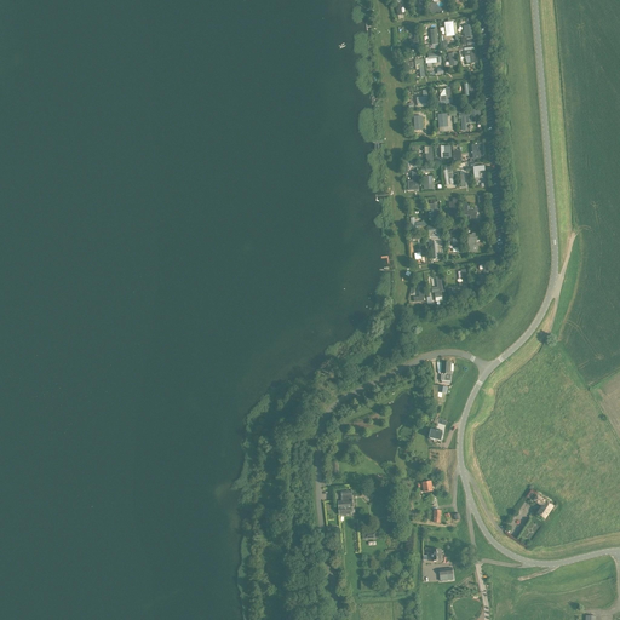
[(475,35),(474,26),(464,27),(465,36),(475,35)]
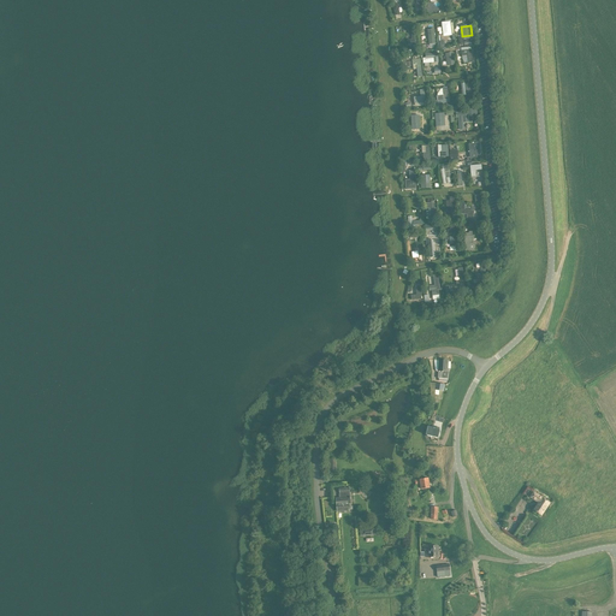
[(440,36),(437,36),(438,42),(438,49),(448,48),(448,46),(445,46),(445,41),(442,41),(442,37),(440,36)]
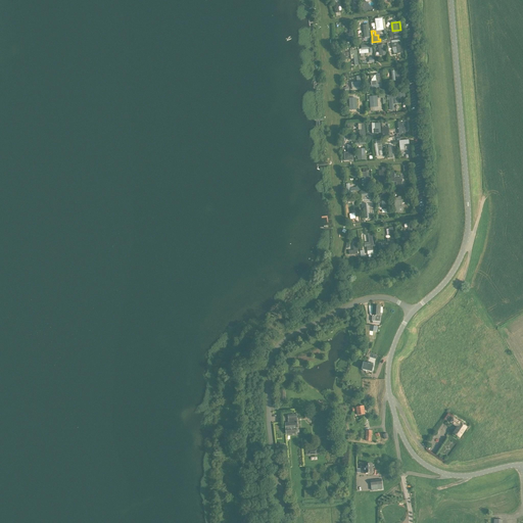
[(397,53),(401,53),(400,42),(392,43),(392,47),(397,47),(397,53)]
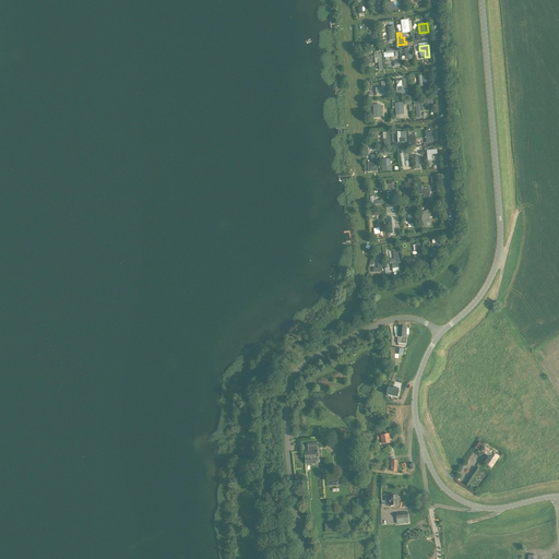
[(407,90),(405,80),(402,80),(403,86),(396,87),(397,92),(399,92),(403,91),(407,90)]
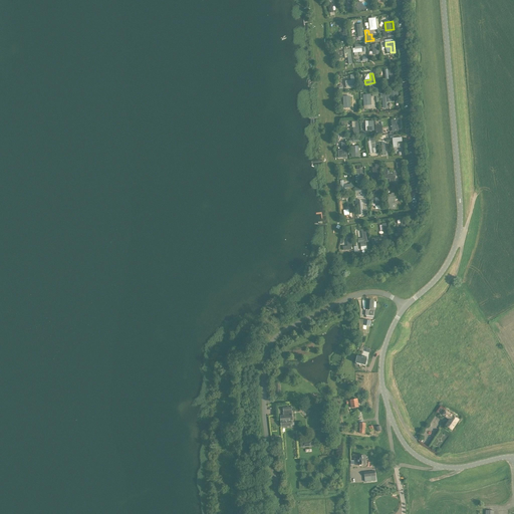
[(355,85),(354,75),(350,75),(351,82),(345,82),(345,86),(355,85)]
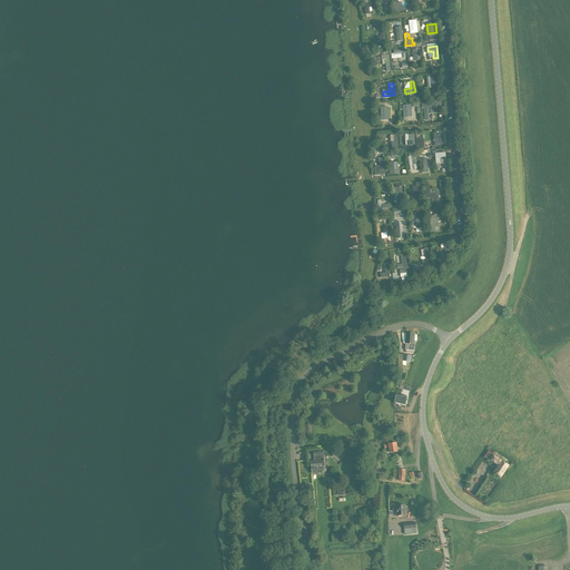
[(430,120),(429,114),(434,112),(433,104),(422,105),(423,109),(425,109),(425,120),(430,120)]
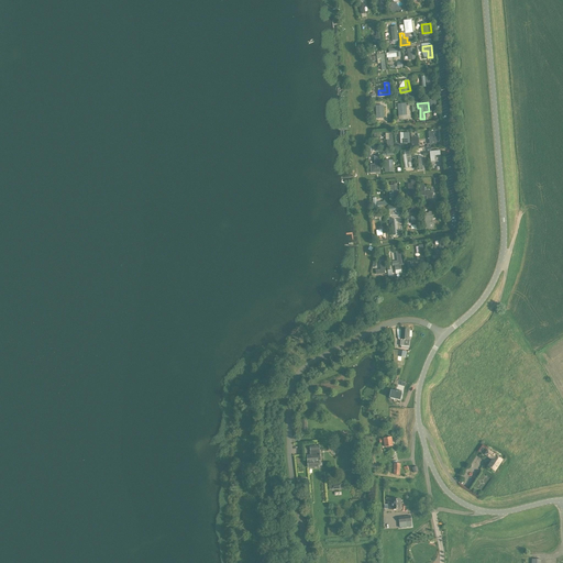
[(407,116),(407,105),(398,105),(399,116),(407,116)]
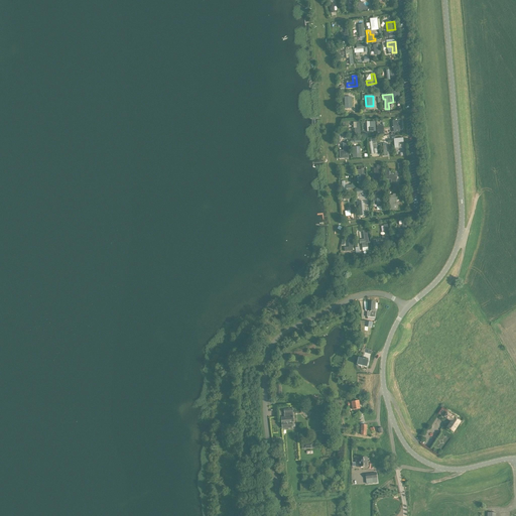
[(402,134),(401,119),(397,119),(397,120),(394,120),(393,121),(394,134),(402,134)]
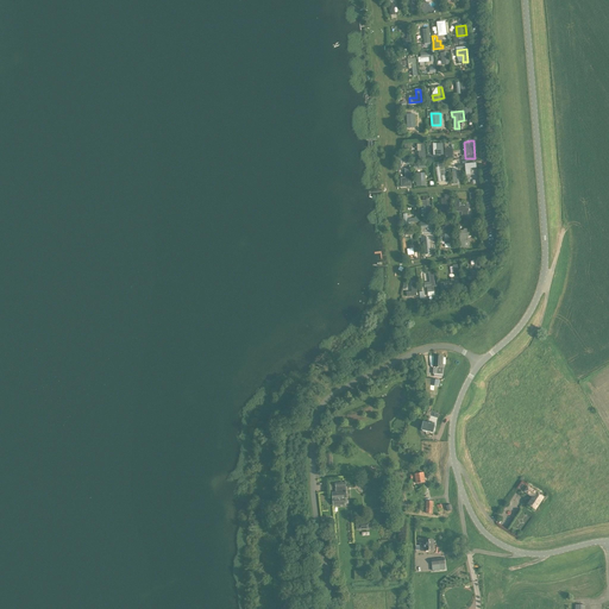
[(419,158),(414,158),(414,163),(424,163),(422,159),(426,158),(425,144),(421,144),(418,144),(418,151),(419,151),(419,158)]
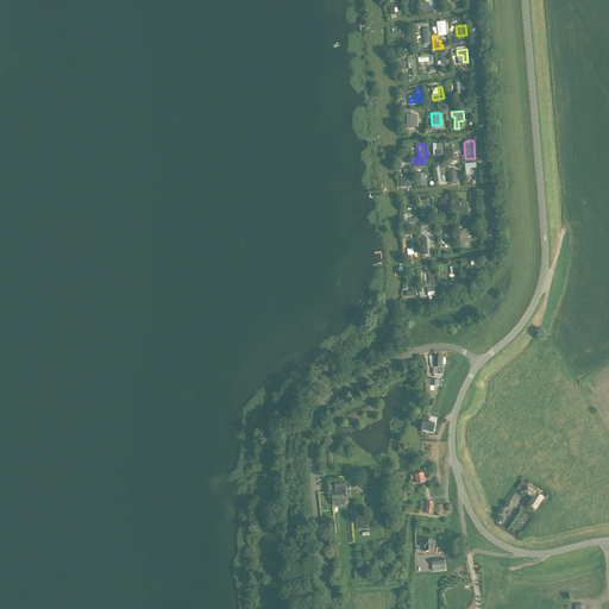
[(438,164),(435,164),(435,168),(438,182),(443,181),(441,176),(446,175),(444,163),(440,164),(438,164)]
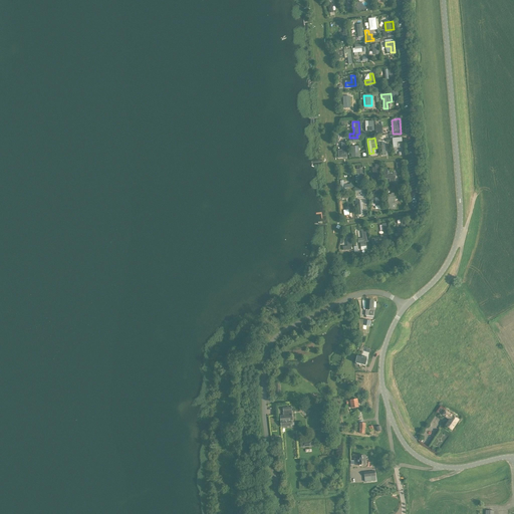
[(398,148),(397,142),(403,142),(402,138),(393,139),(394,148),(398,148)]
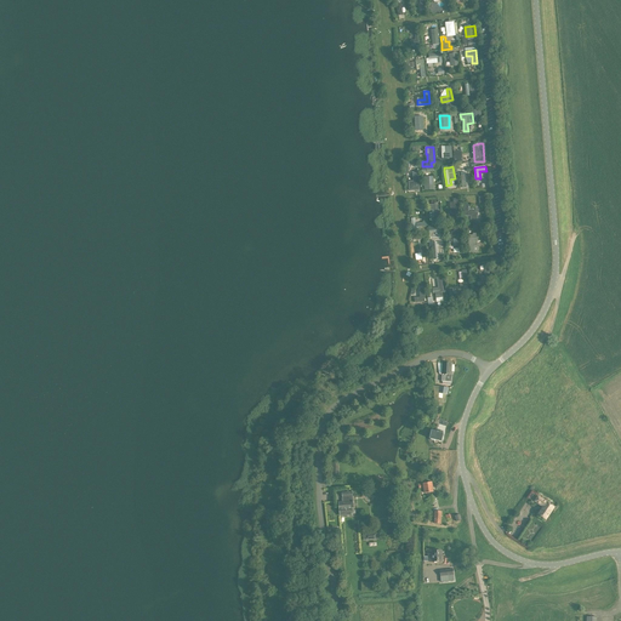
[(420,191),(419,175),(412,175),(414,182),(409,182),(410,191),(420,191)]
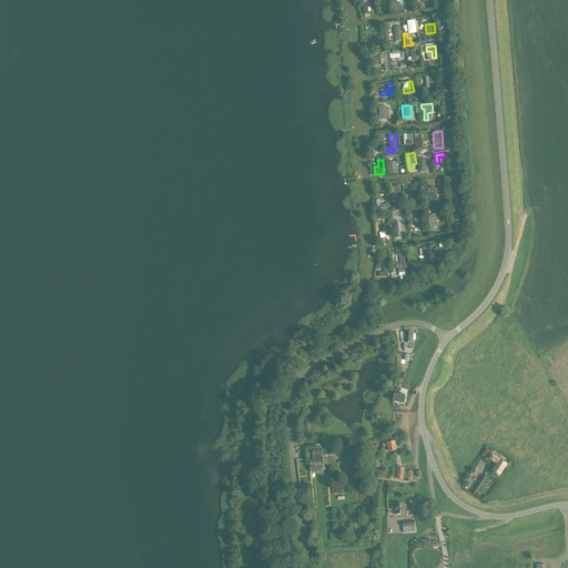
[(413,191),(409,192),(411,200),(416,199),(416,195),(421,195),(419,182),(415,182),(415,185),(412,185),(413,191)]
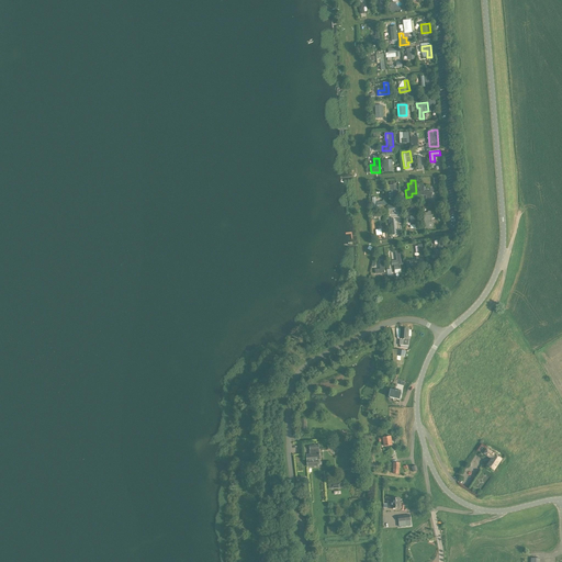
[(392,186),(388,186),(389,191),(392,190),(393,200),(400,199),(398,190),(396,191),(396,184),(392,186)]
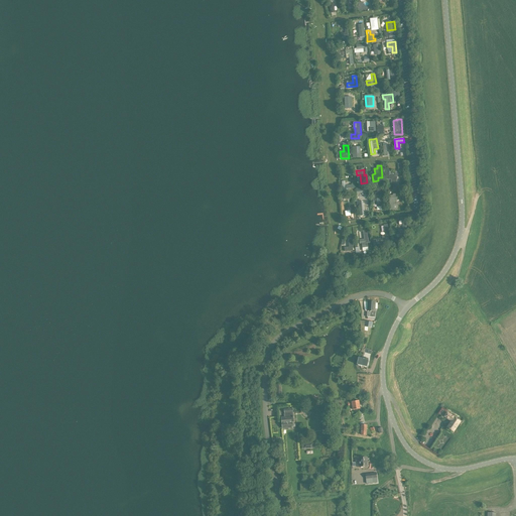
[(386,170),(385,179),(391,179),(391,182),(396,183),(397,176),(389,175),(390,170),(386,170)]
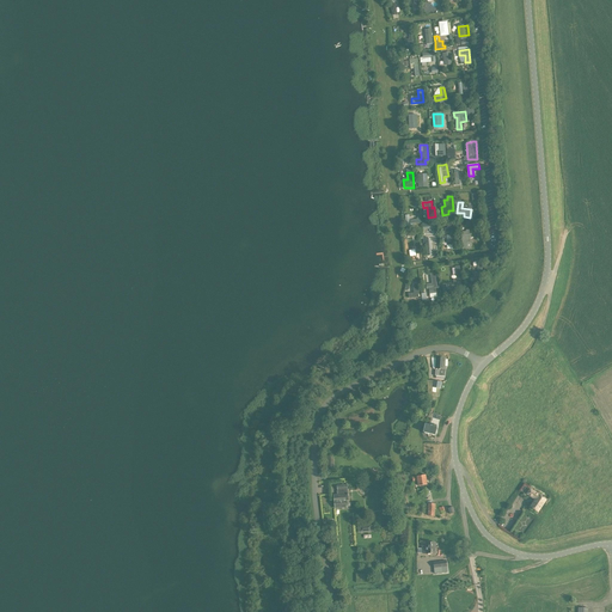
[(448,228),(445,228),(446,232),(450,232),(451,236),(447,236),(447,243),(451,243),(454,243),(454,232),(456,232),(454,227),(452,228),(452,225),(448,226),(448,228)]
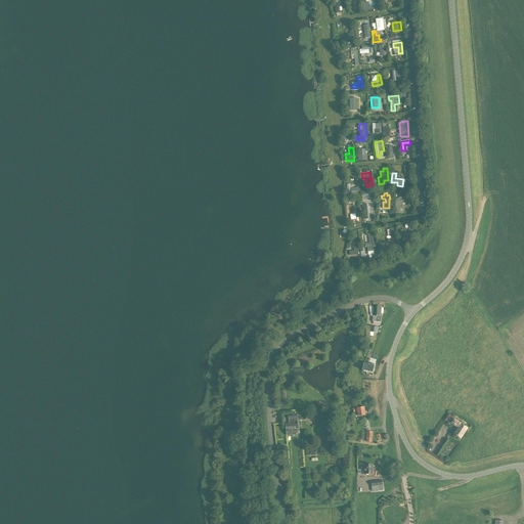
[(368,204),(362,205),(362,209),(364,208),(365,208),(365,219),(366,219),(367,219),(369,219),(370,218),(369,208),(368,208),(368,204)]
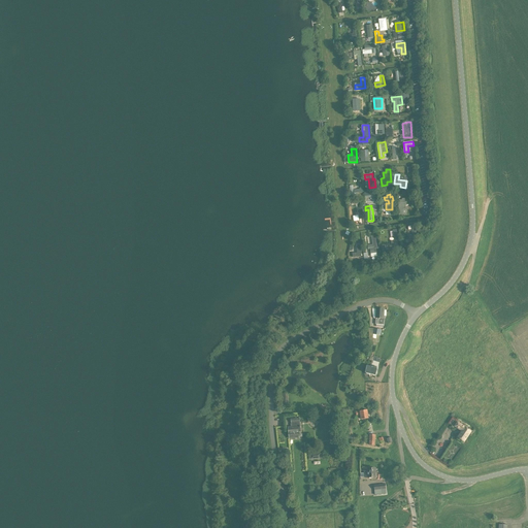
[(413,235),(408,235),(408,243),(417,242),(416,230),(417,230),(416,225),(415,226),(415,225),(411,225),(413,235)]
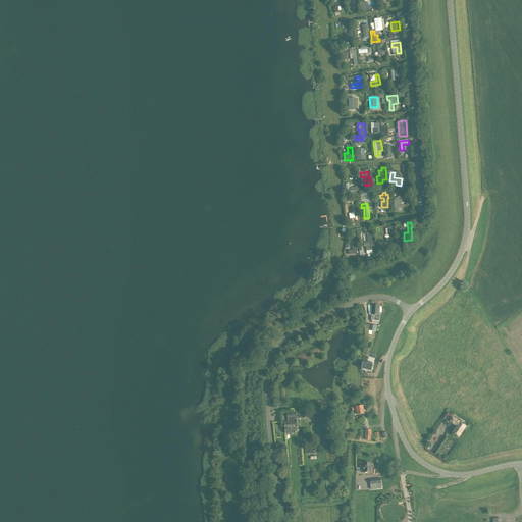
[(369,242),(364,243),(365,247),(366,247),(372,246),(373,246),(371,232),(367,233),(369,242)]
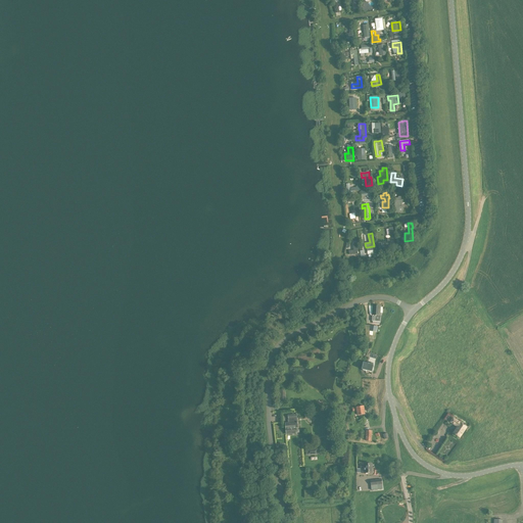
[(353,250),(349,251),(349,255),(358,254),(357,243),(353,243),(353,250)]
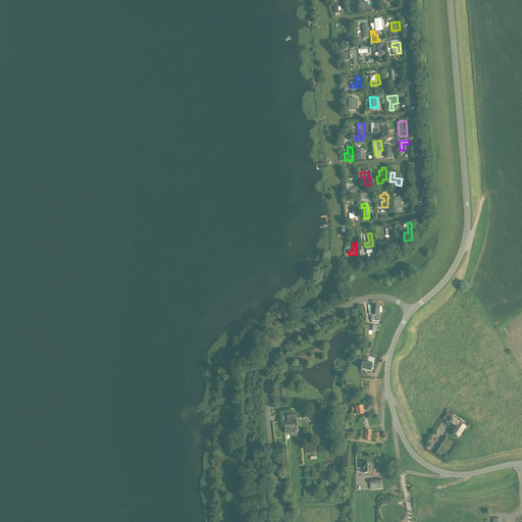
[(379,315),(379,306),(372,305),(371,321),(379,321),(380,315),(379,315)]
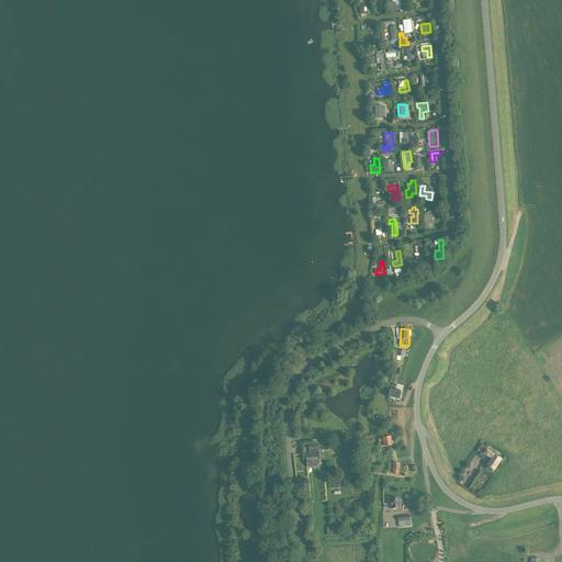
[(397,356),(397,360),(401,360),(402,356),(406,357),(406,351),(397,349),(397,356)]
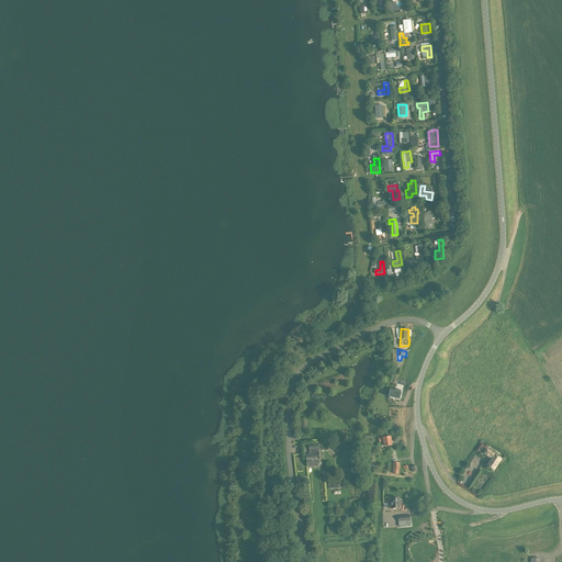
[(402,392),(401,392),(402,390),(398,390),(398,391),(392,390),(390,397),(400,400),(402,392)]
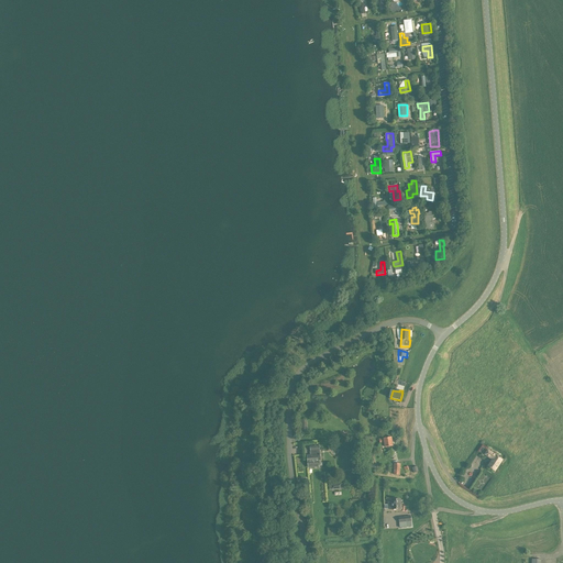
[(385,448),(393,446),(392,437),(384,439),(379,439),(381,443),(385,442),(385,448)]
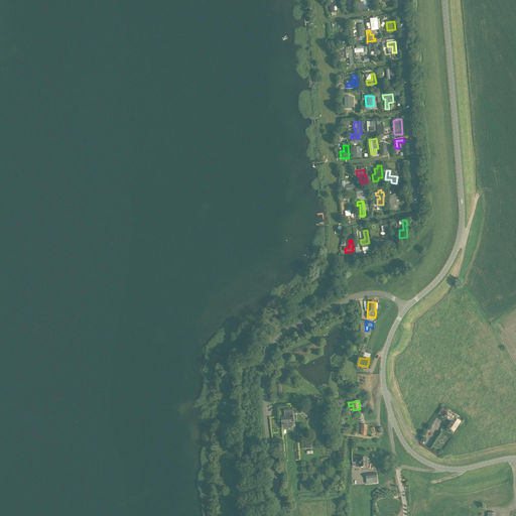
[(284,409),(285,417),(282,417),(282,427),(286,427),(286,428),(292,427),(291,422),(293,422),(293,417),(294,417),(294,416),(293,416),(292,409),(284,409)]
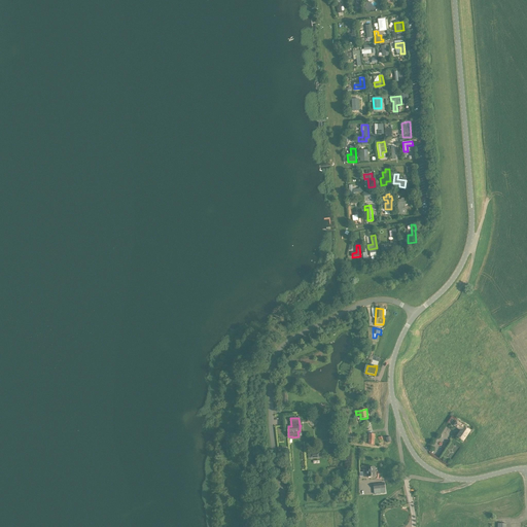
[(470,430),(457,421),(454,425),(459,428),(461,429),(457,436),(463,441),(470,430)]
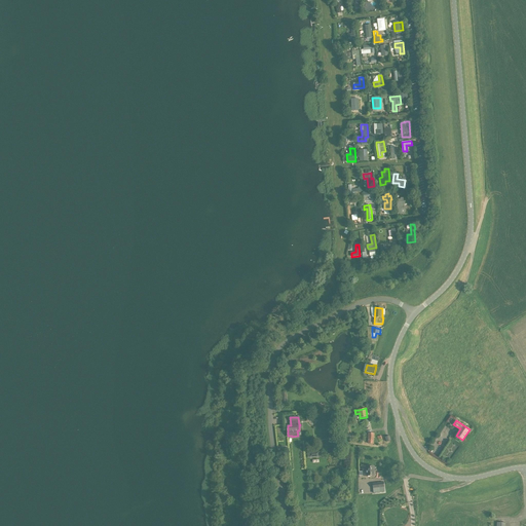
[(363,472),(364,472),(364,476),(374,476),(374,466),(363,466),(363,472)]
